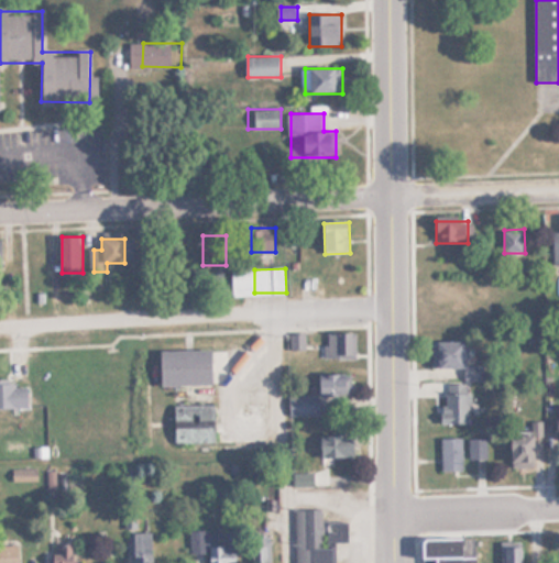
[(328,359),(357,359),(357,332),(328,332),(328,359)]
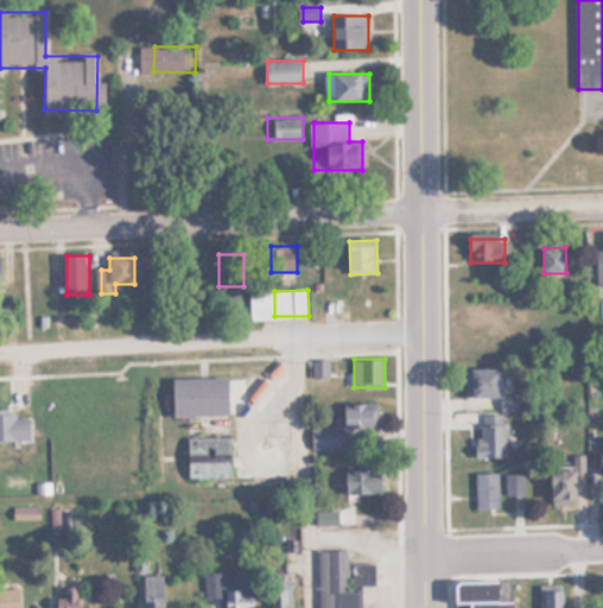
[(502,397),(502,368),(469,368),(469,397),(502,397)]
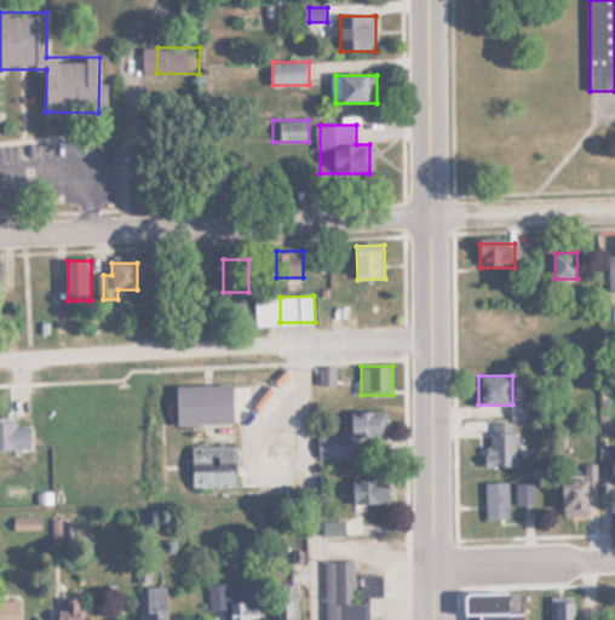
[(177,386),(177,424),(236,424),(236,386),(177,386)]
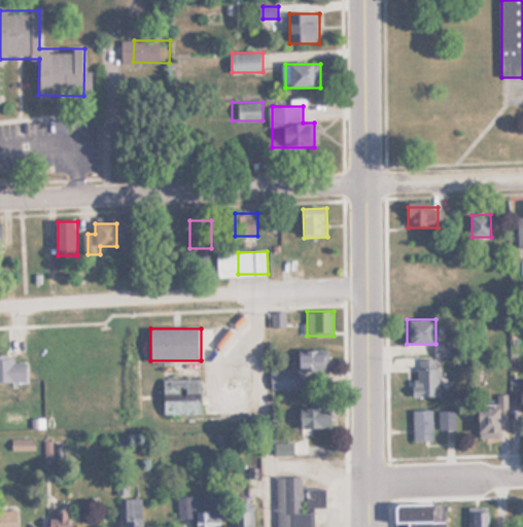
[(299,350),(299,371),(273,372),(273,388),(300,387),(300,371),(330,370),(329,349),(299,350)]
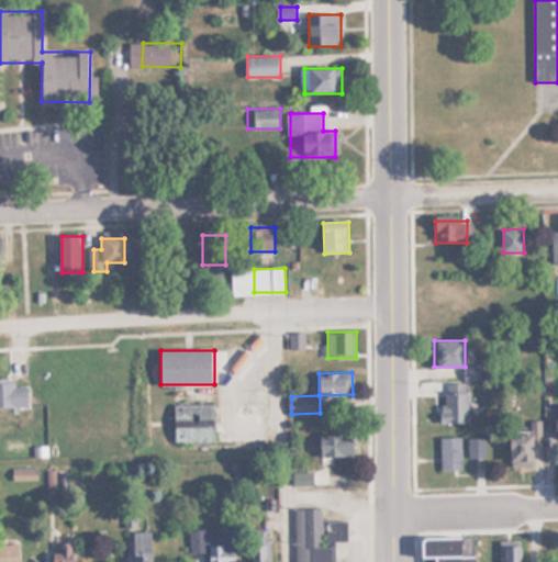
[(17,386),(17,380),(0,380),(0,408),(31,408),(31,386),(17,386)]
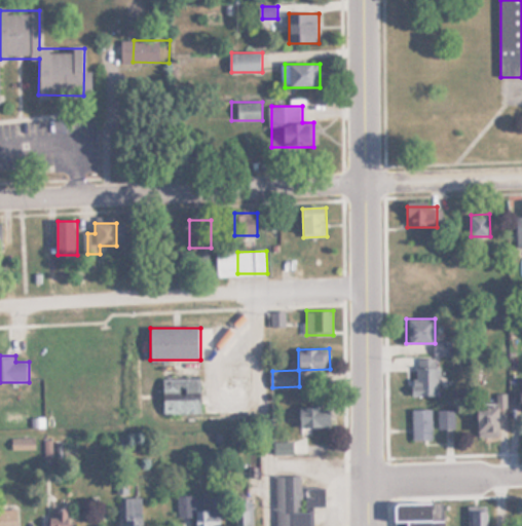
[(443,368),(418,368),(418,380),(412,380),(412,397),(443,397),(443,368)]
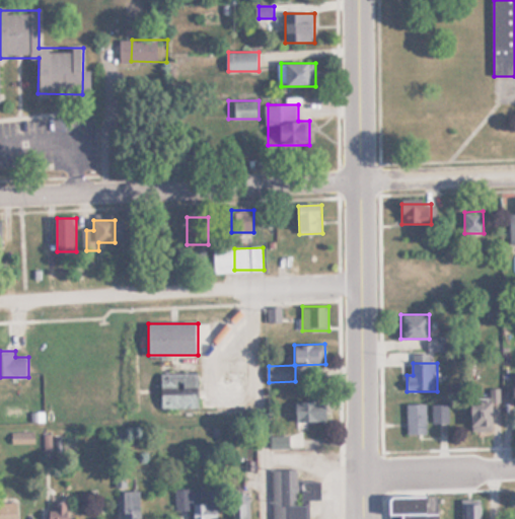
[(162,373),(162,409),(199,409),(199,373),(162,373)]
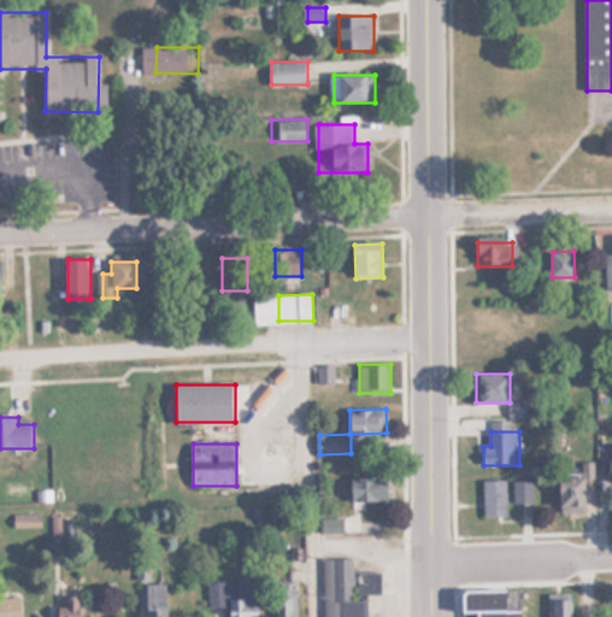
[(586,474),(558,474),(558,507),(586,507),(586,474)]
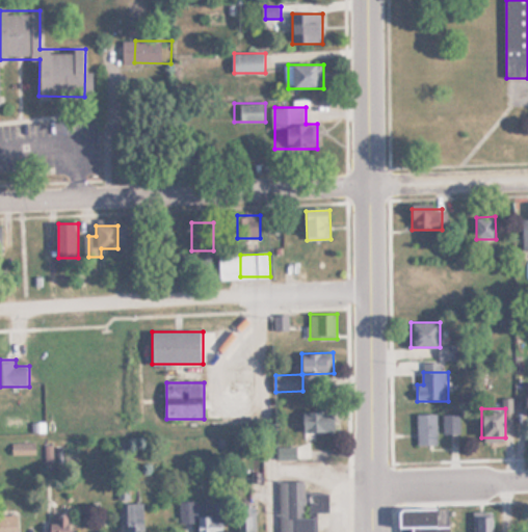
[(304,410),(304,430),(335,430),(335,410),(304,410)]
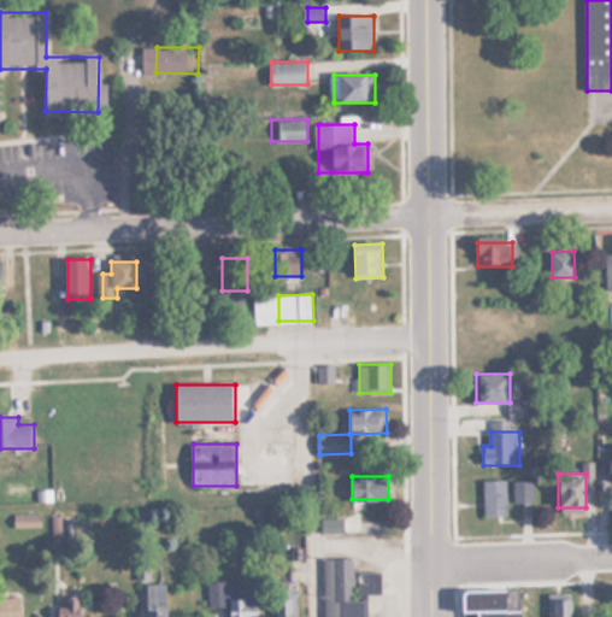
[(486,477),(486,515),(508,515),(508,477),(486,477)]
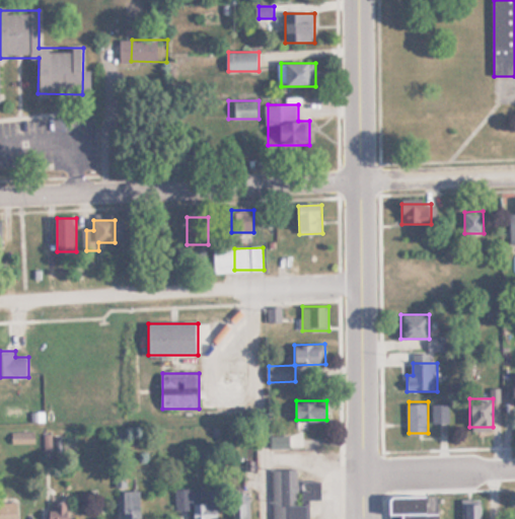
[(310,518),(310,500),(322,499),(322,479),(299,479),(299,468),(274,468),(274,518),(310,518)]
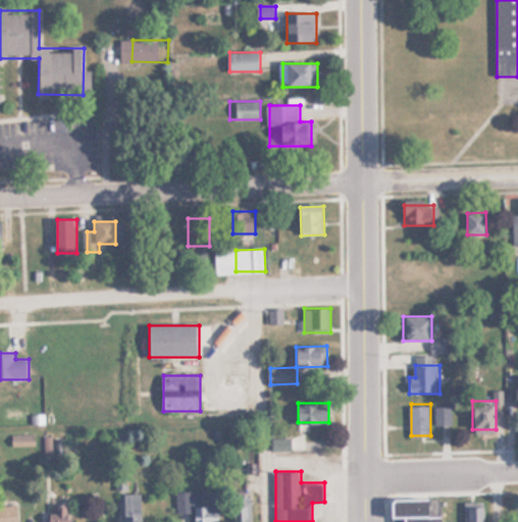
[(177,491),(177,513),(195,512),(195,521),(219,521),(219,490),(177,491)]
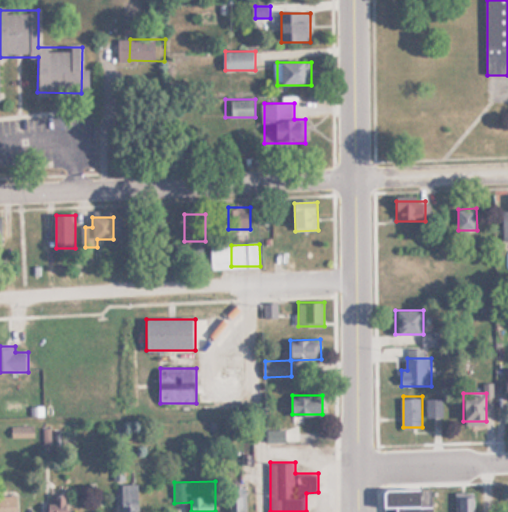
[(140,511),(140,483),(122,483),(122,511),(140,511)]
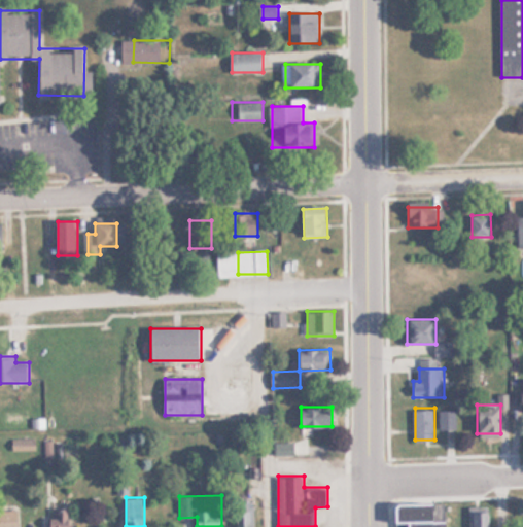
[(446,526),(446,501),(395,501),(395,521),(407,521),(407,526),(446,526)]
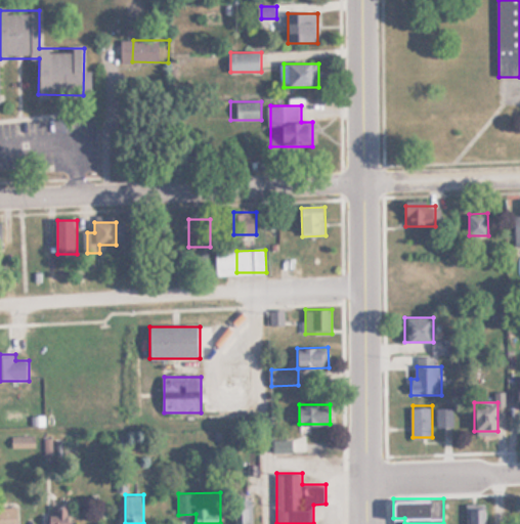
[(465,523),(485,523),(485,503),(465,503),(465,523)]
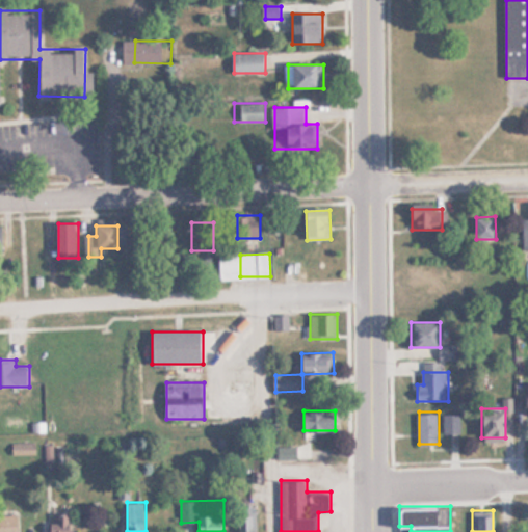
[(0,531),(20,531),(20,514),(0,514),(0,531)]
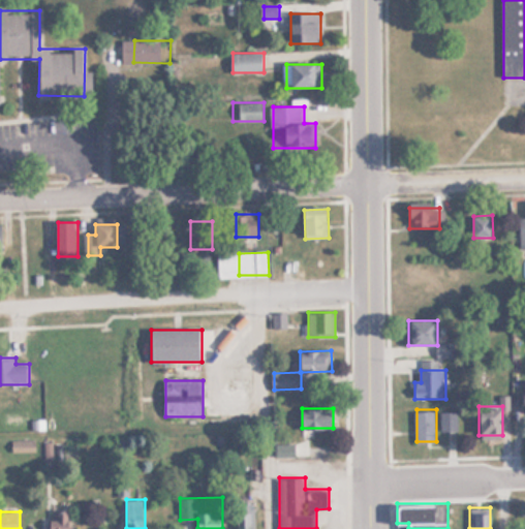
[(52,528),(80,528),(80,511),(52,511),(52,528)]
